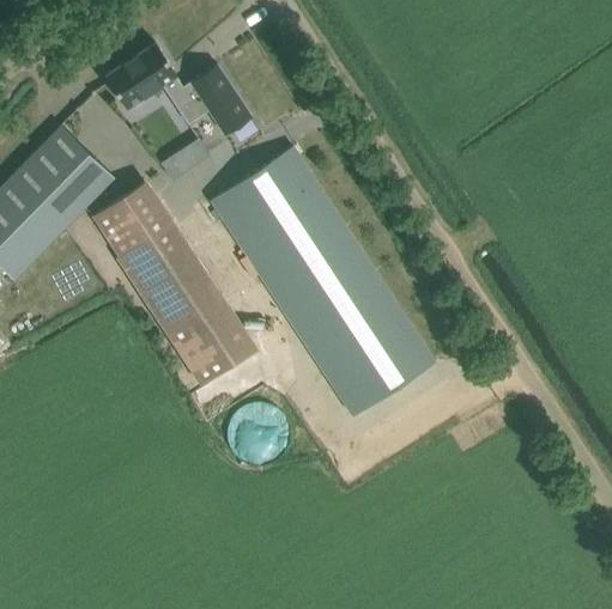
[(199,98),(191,87),(183,92),(175,78),(176,78),(153,44),(152,46),(153,46),(137,58),(135,56),(122,66),(105,78),(105,77),(104,78),(126,110),(161,87),(177,113),(199,98)]
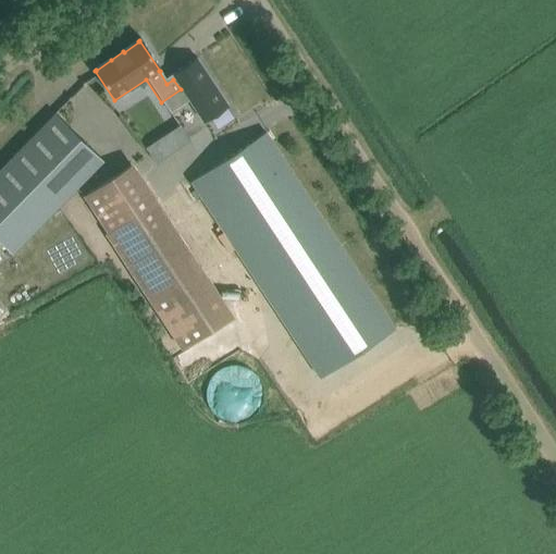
[(181,89),(161,102),(170,115),(187,103),(188,102),(202,123),(204,124),(227,109),(226,108),(196,62),(197,62),(196,61),(171,76),(172,78),(172,77),(173,79),(181,89)]
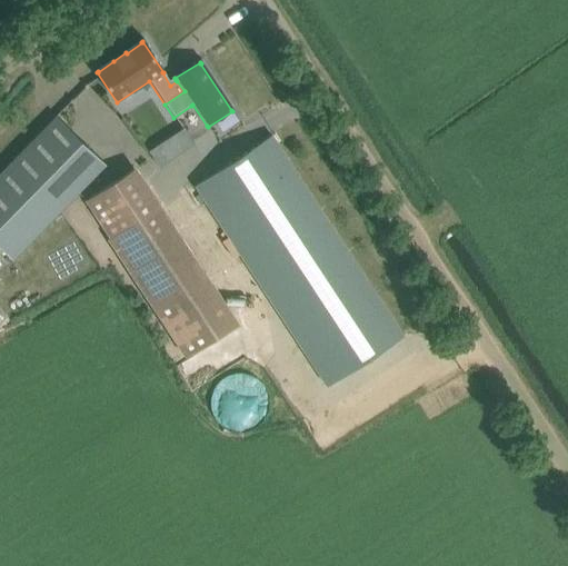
[(56,118),(0,175),(0,250),(11,262),(105,167),(56,118)]
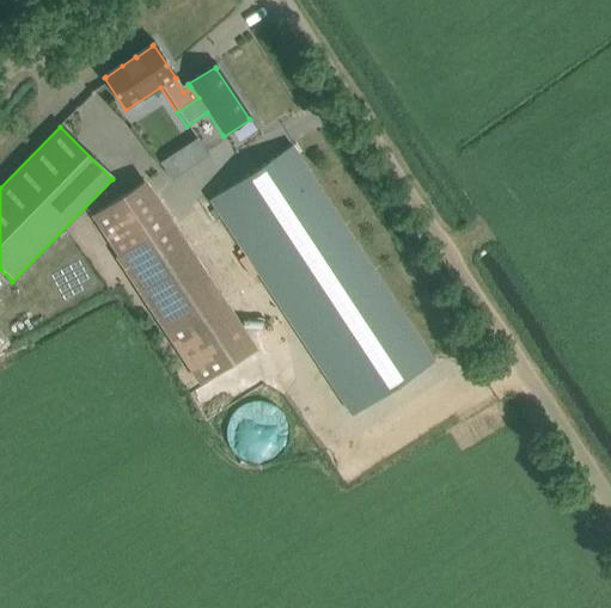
[(315,184),(315,185),(291,149),(209,203),(232,239),(225,243),(239,265),(246,260),(349,418),(362,411),(433,362),(315,184)]
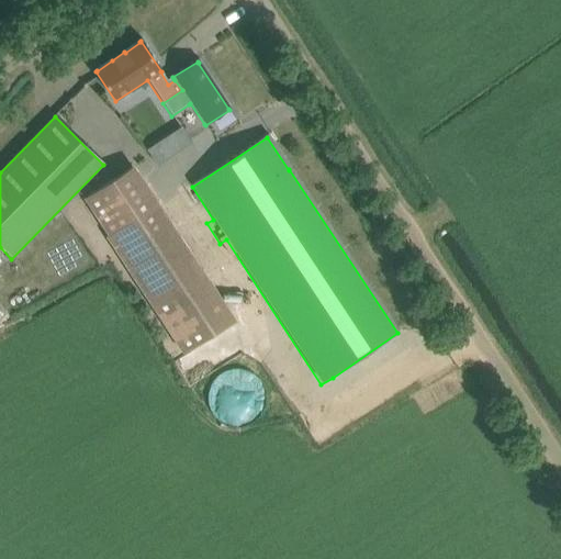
[(236,321),(134,167),(82,200),(108,236),(104,238),(181,355),(236,321)]
